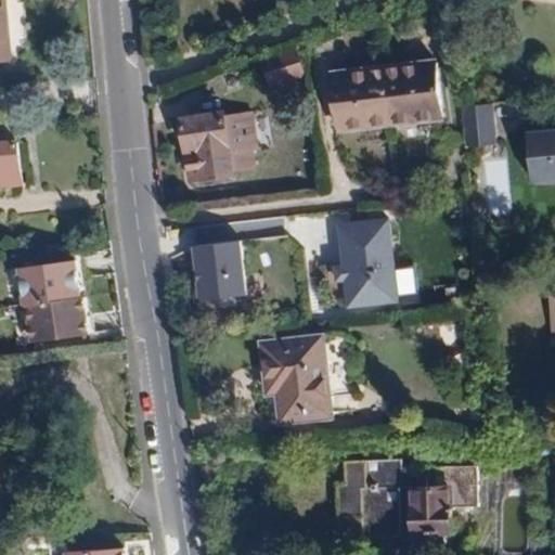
[(7,0),(0,0),(0,62),(11,62),(7,0)]
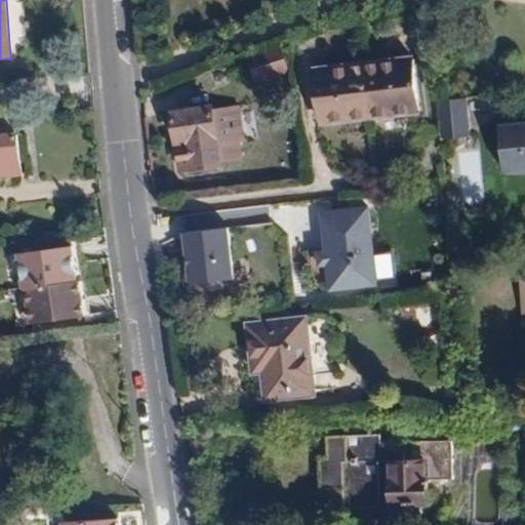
[(288,72),(279,43),(245,54),(254,82),(288,72)]
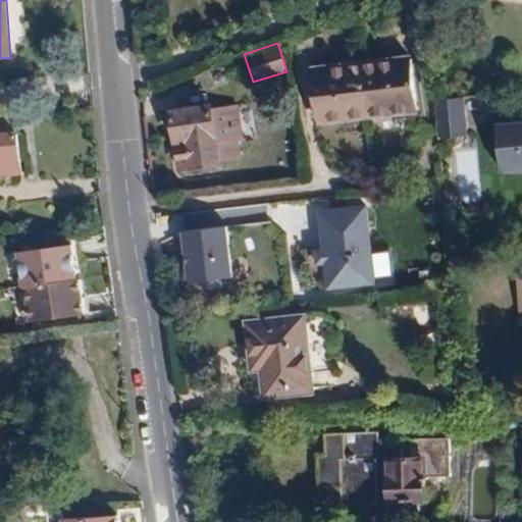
[(407,56),(308,67),(317,123),(413,113),(407,56)]
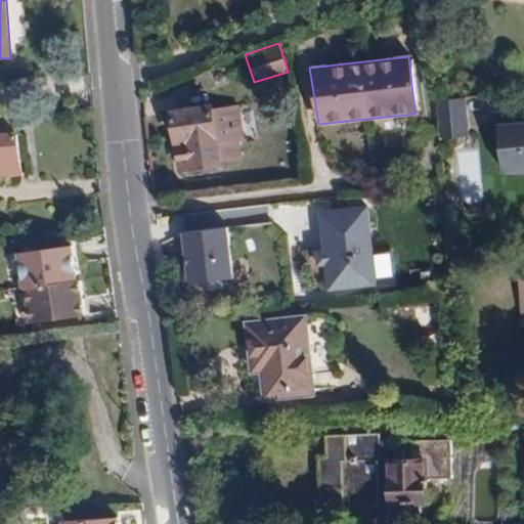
[(461,97),(433,100),(437,139),(465,136),(461,97)]
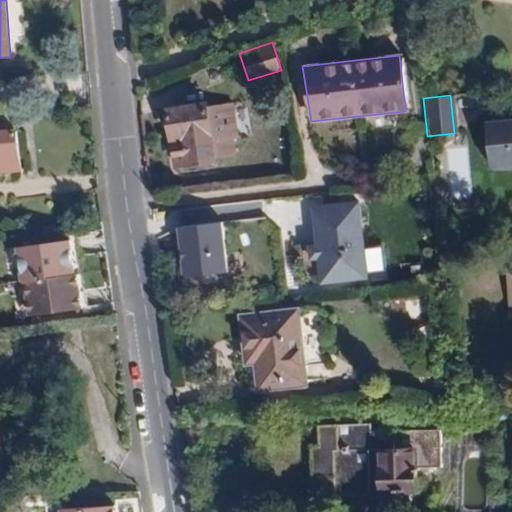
[(215,166),(214,160),(232,158),(230,141),(234,141),(231,104),(205,107),(205,104),(162,110),(166,142),(170,171),(215,166)]
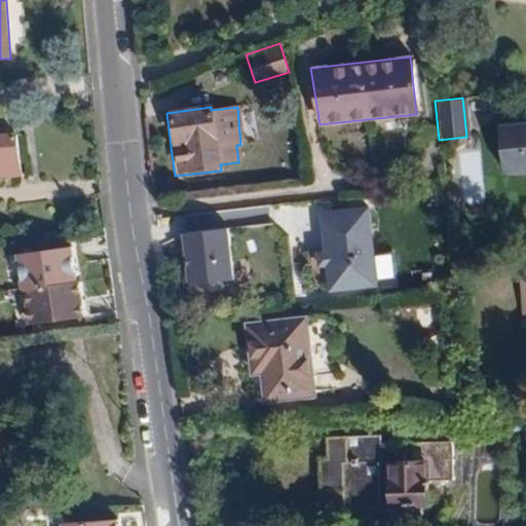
[(525,122),(497,125),(502,171),(525,167),(525,122)]
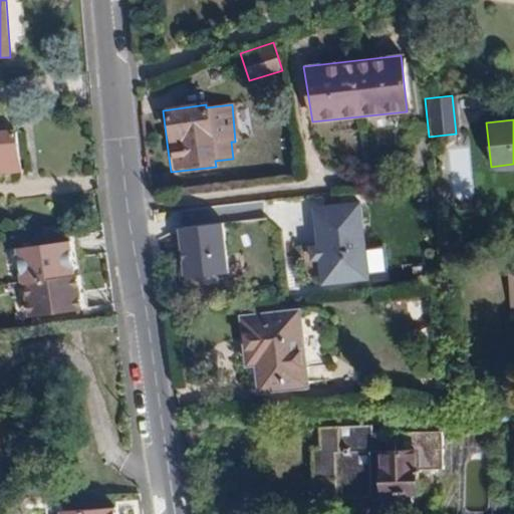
[(0,173),(17,172),(13,131),(0,132),(0,173)]
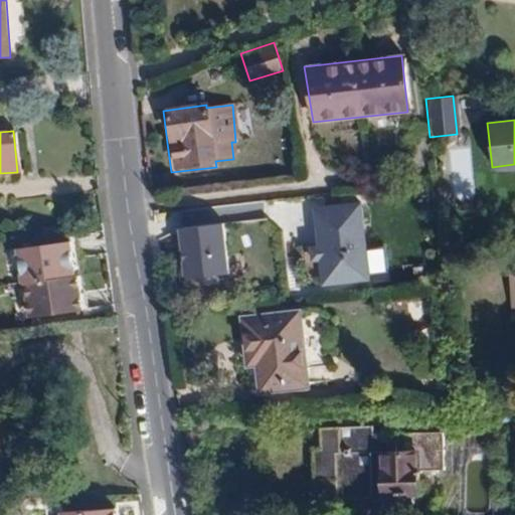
[(471,198),(474,145),(447,144),(444,197),(471,198)]
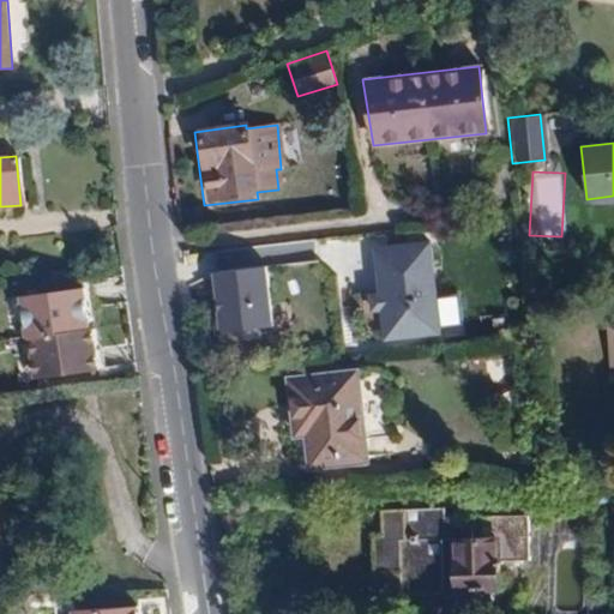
[(432,244),(369,248),(378,341),(441,335),(432,244)]
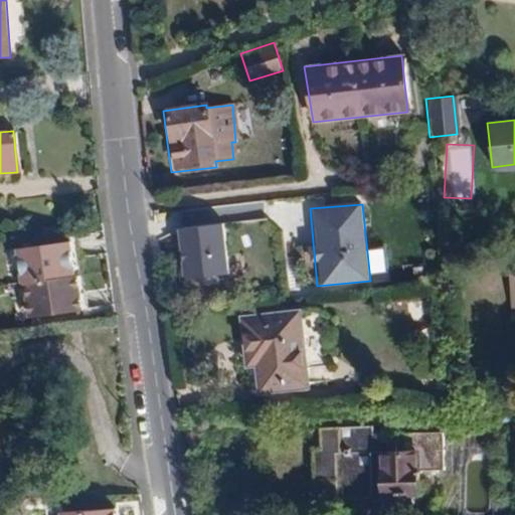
[(227,272),(222,224),(181,229),(186,276),(227,272)]
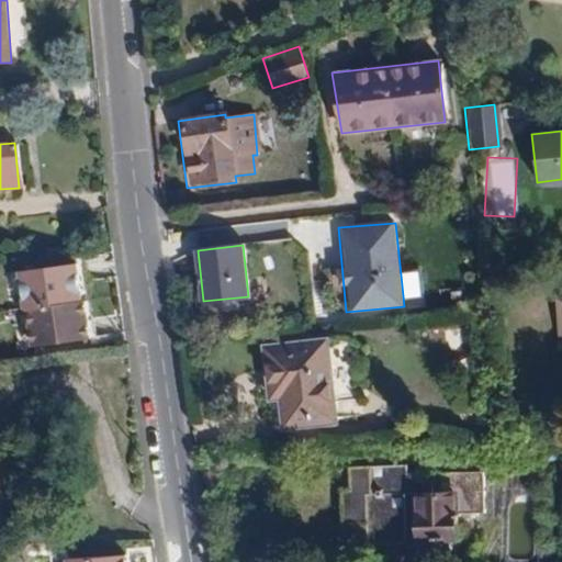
[(22,307),(29,306),(82,299),(78,262),(18,271),(22,307)]
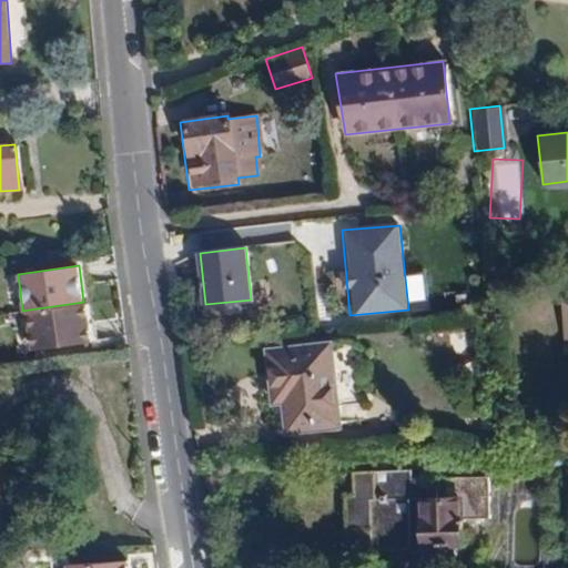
[(90,302),(83,302),(29,310),(33,348),(94,342),(90,302)]
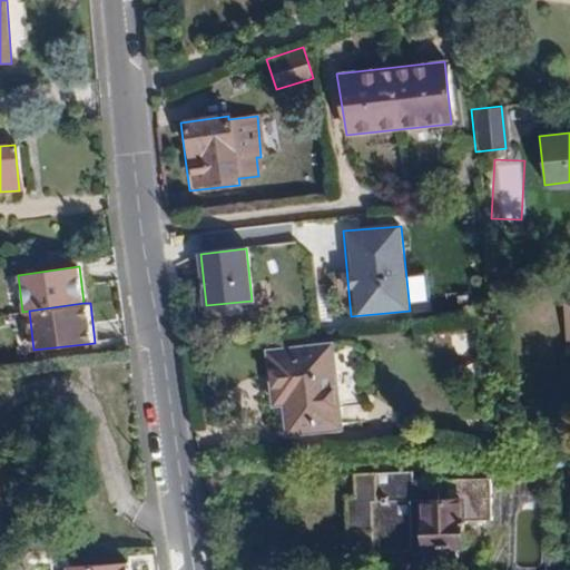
[(342,428),(332,345),(266,354),(276,435),(342,428)]
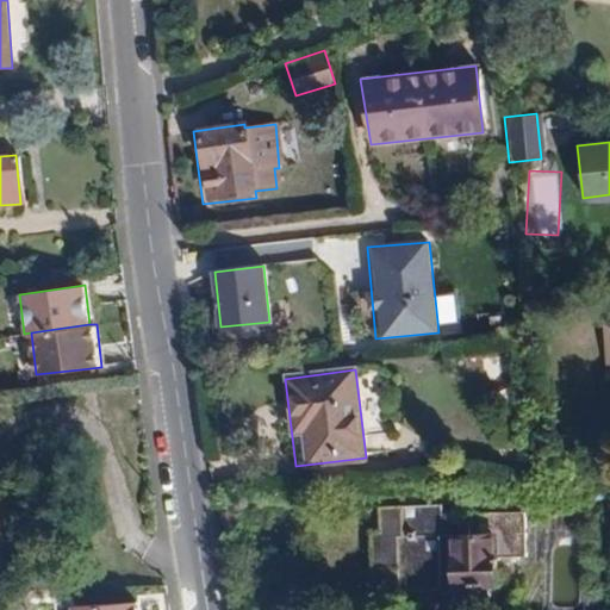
[(470,593),(468,584),(509,583),(508,555),(537,554),(536,510),(435,515),(434,504),(390,506),(391,530),(378,530),(380,567),(411,565),(412,590),(454,587),(453,595),(470,593)]
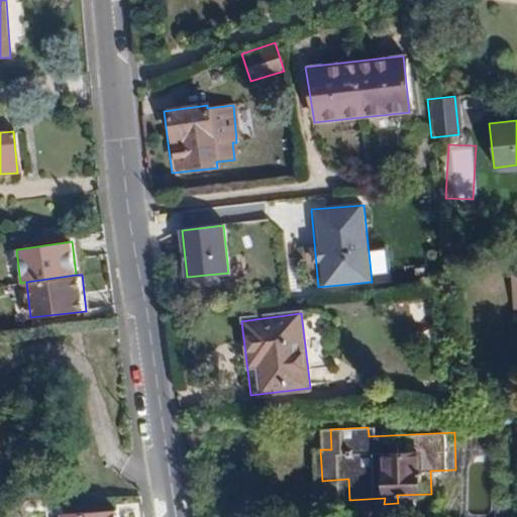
All buildings are outlined.
